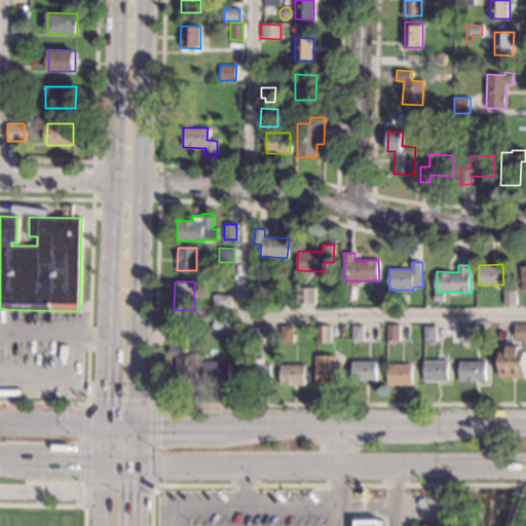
[(315,288),(314,304),(296,304),(297,288),(315,288)]
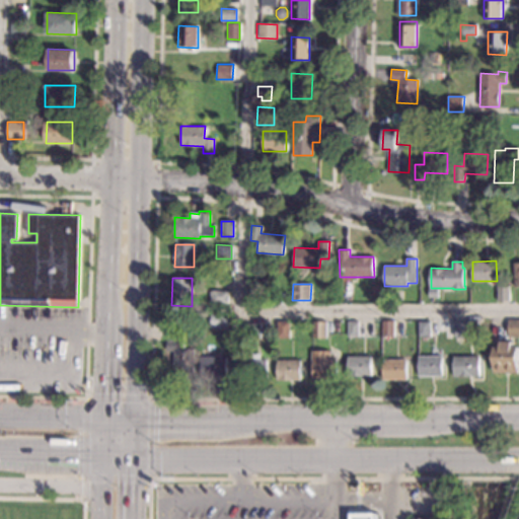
[(511,301),(498,301),(498,287),(511,287),(511,301)]
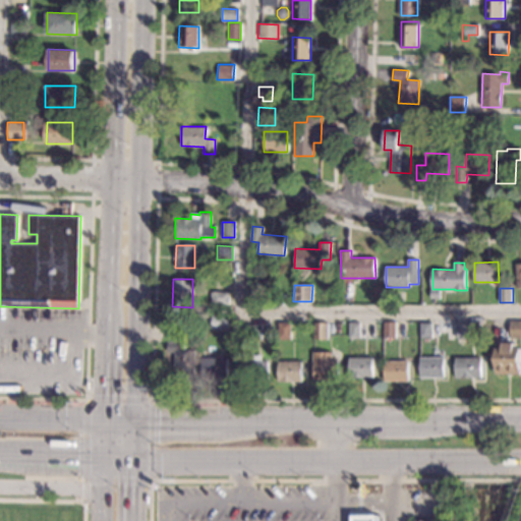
[(441,298),(430,298),(430,290),(441,290),(441,298)]
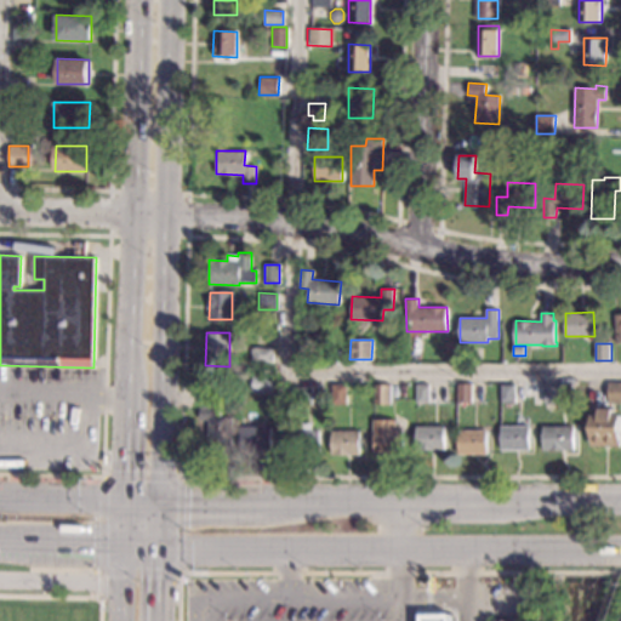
[(274,348),(273,363),(252,362),(254,347),(274,348)]
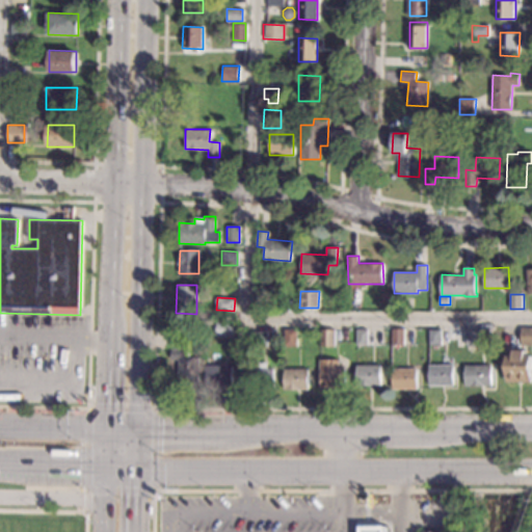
[(233,337),(216,337),(216,321),(233,321),(233,337)]
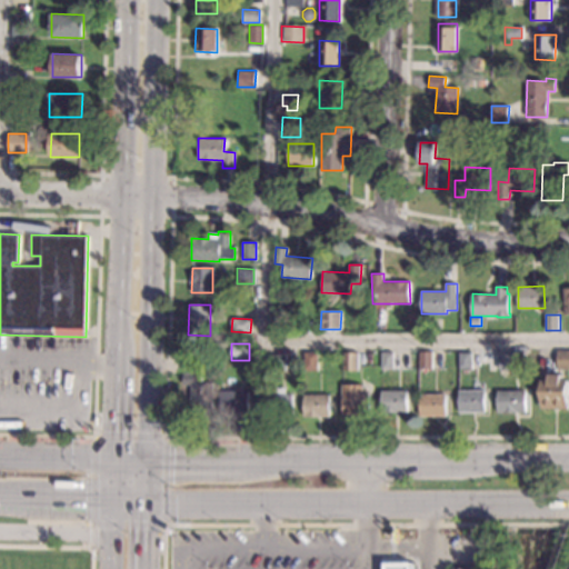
[(432,369),(419,368),(420,351),(432,351),(432,369)]
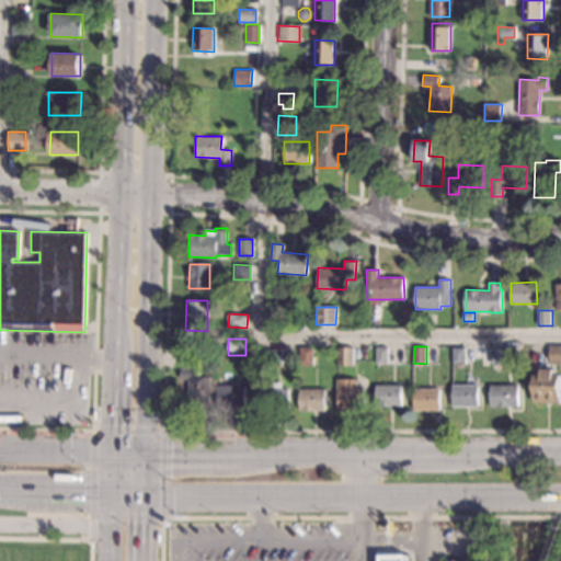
[(560,364),(550,364),(550,346),(560,346),(560,364)]
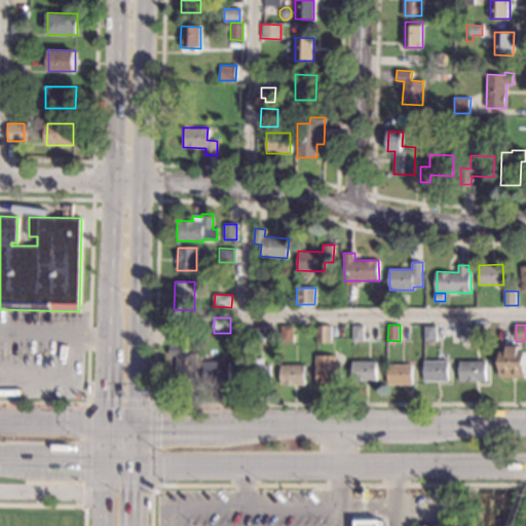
[(294,342),(282,342),(282,326),(294,326),(294,342)]
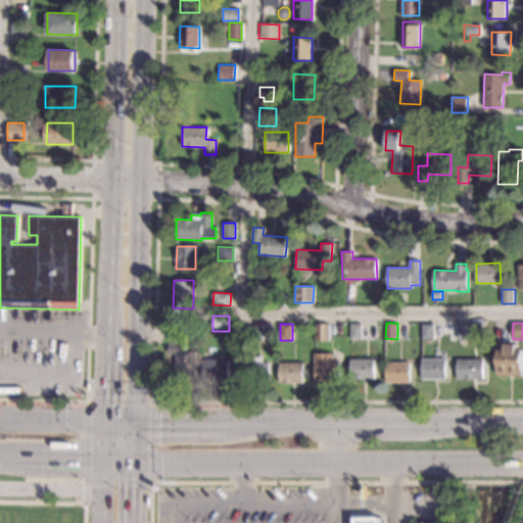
[(329,340),(316,340),(316,324),(330,324),(329,340)]
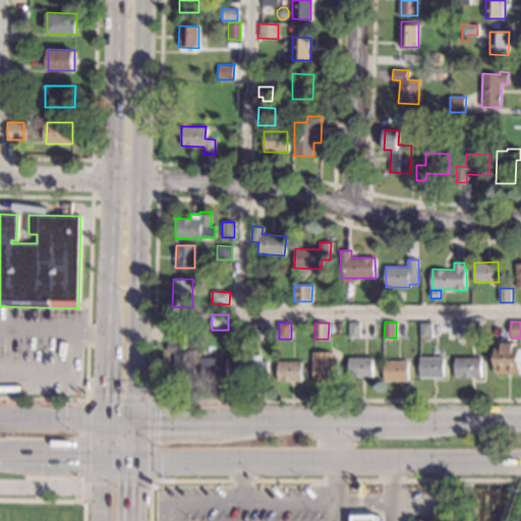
[(360,338),(349,338),(350,323),(360,323),(360,338)]
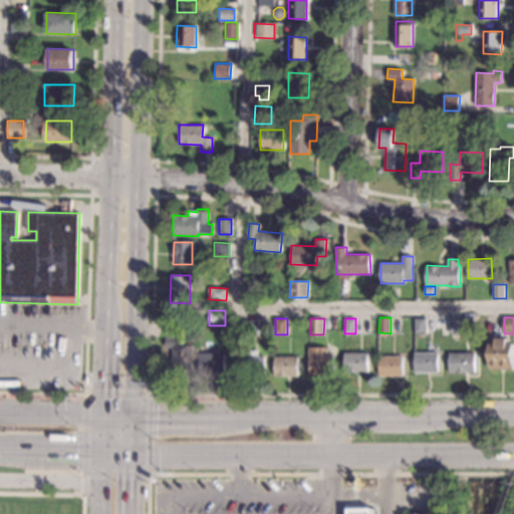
[(427,332),(415,332),(415,318),(427,318),(427,332)]
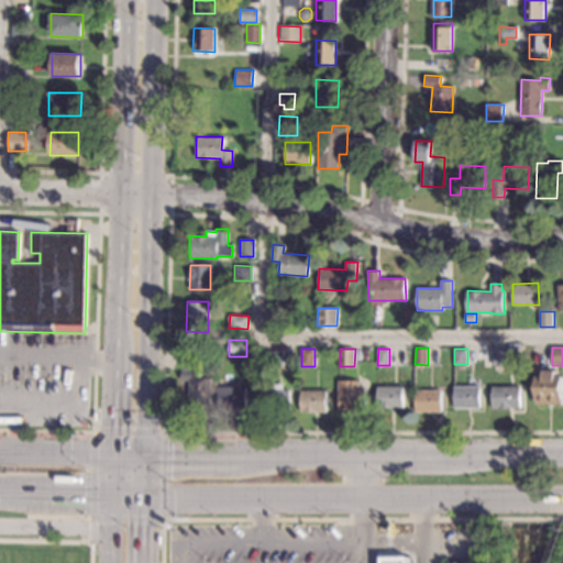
[(283,352),(283,367),(280,367),(280,384),(283,384),(283,389),(289,390),(289,411),(264,411),(264,390),(267,390),(267,384),(278,384),(278,367),(265,367),(265,351),(283,352)]
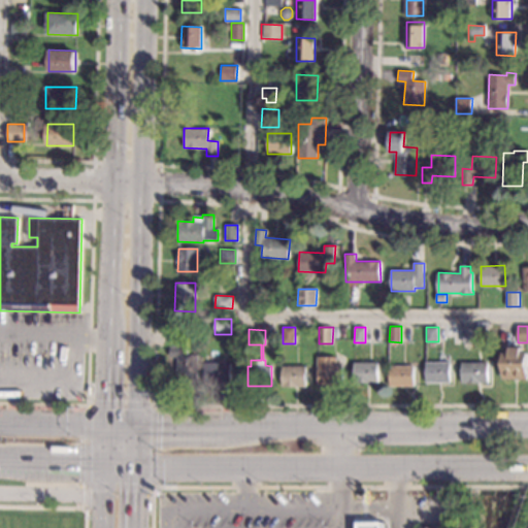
[(187,344),(171,344),(171,332),(187,332),(187,344)]
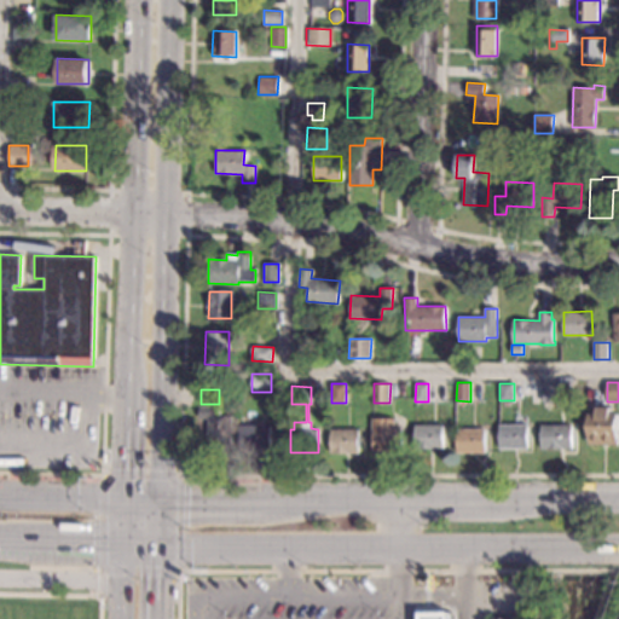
[(220,416),(232,416),(231,449),(208,447),(209,418),(200,418),(200,406),(220,406),(220,416)]
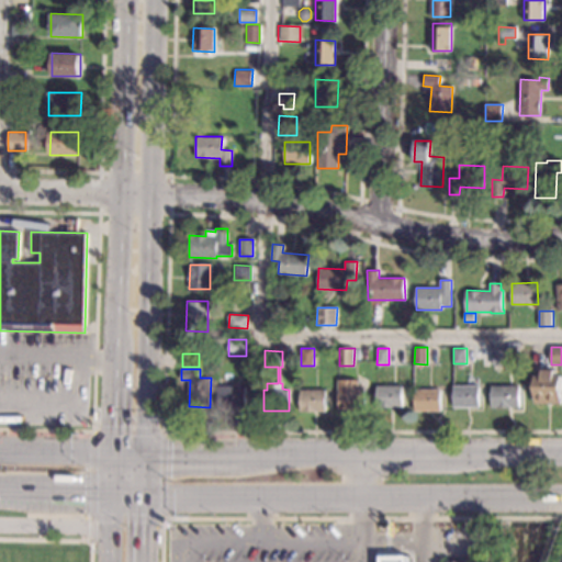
[(555,370),(555,374),(561,374),(561,404),(535,403),(536,374),(543,374),(543,370),(555,370)]
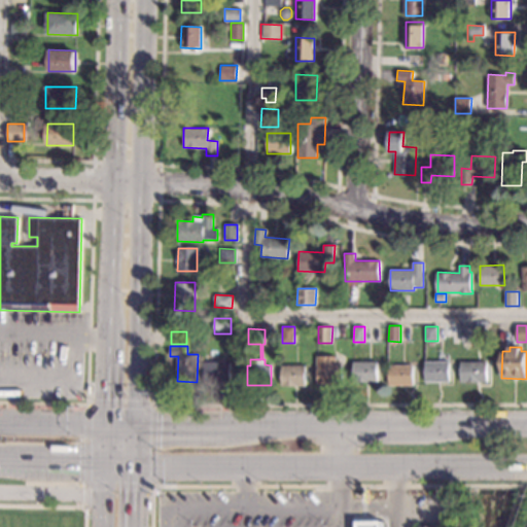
[(337,365),(342,365),(342,385),(318,385),(317,356),(337,356),(337,365)]
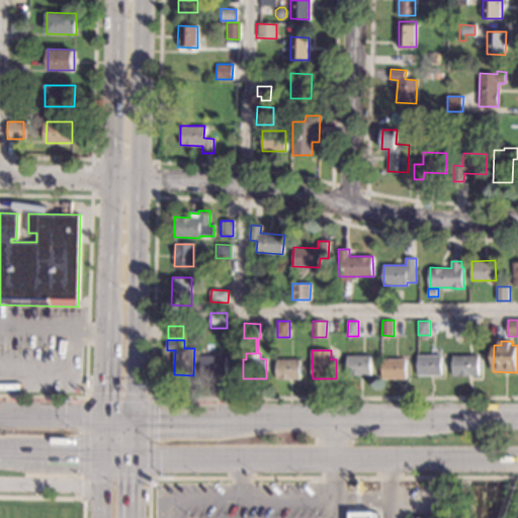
[(371,375),(348,375),(348,355),(371,356),(371,375)]
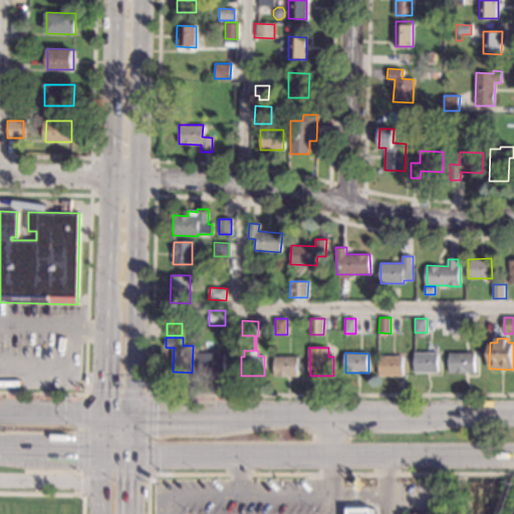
[(439,372),(416,372),(415,352),(439,352),(439,372)]
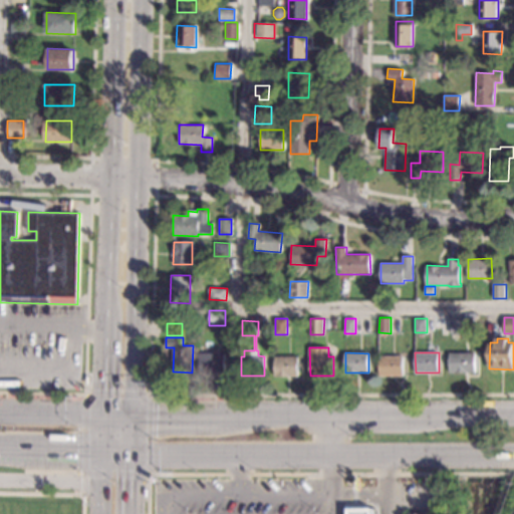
[(476,372),(450,372),(450,352),(476,352),(476,372)]
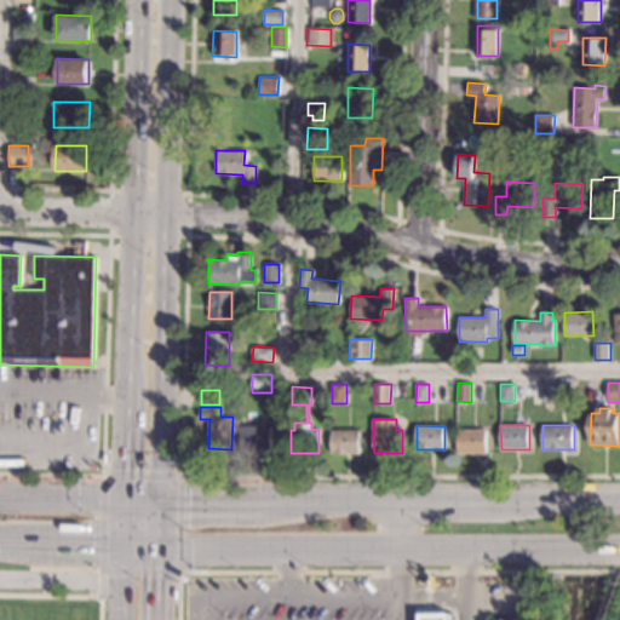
[(271,449),(240,449),(240,426),(271,426),(271,449)]
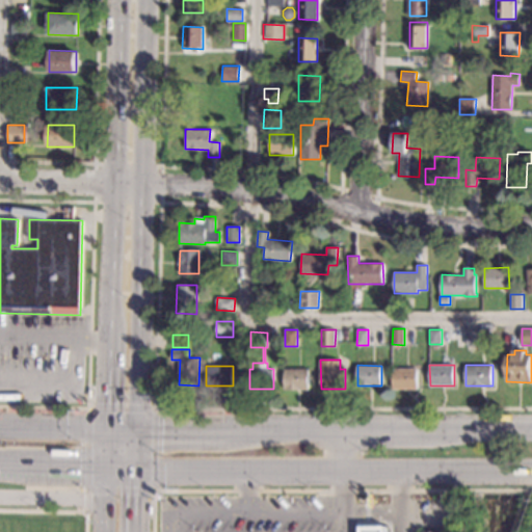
[(309,390),(285,389),(285,369),(309,369),(309,390)]
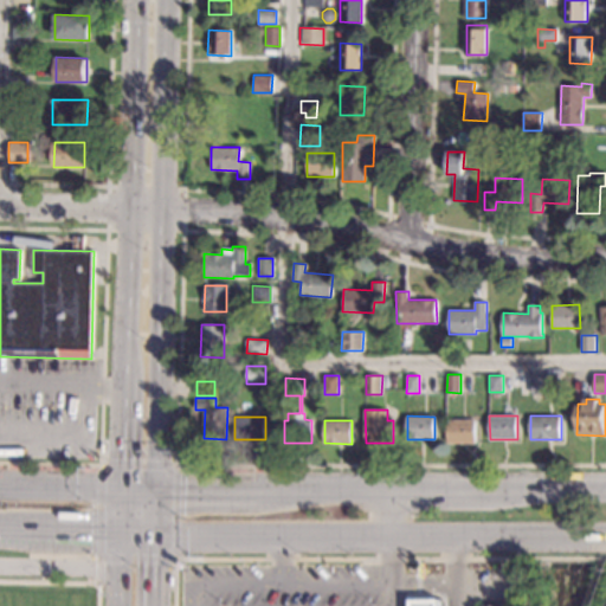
[(476,443),(449,443),(449,420),(476,420),(476,443)]
